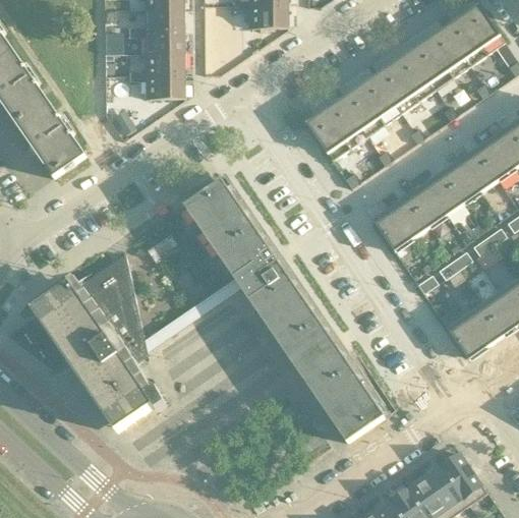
[(143,0),(145,9),(183,9),(182,0),(143,0)]
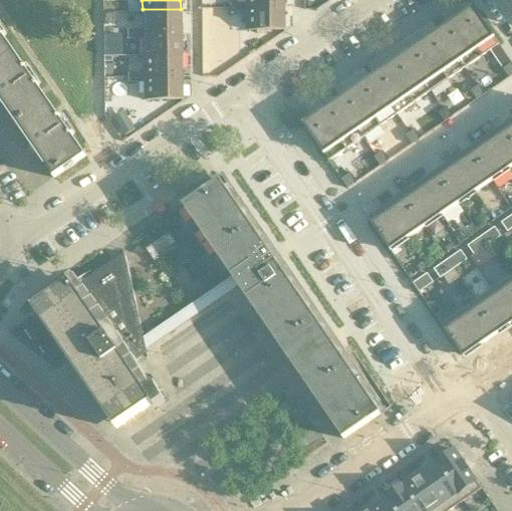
[(245,0),(236,1),(236,9),(245,9),(245,5),(245,0)]
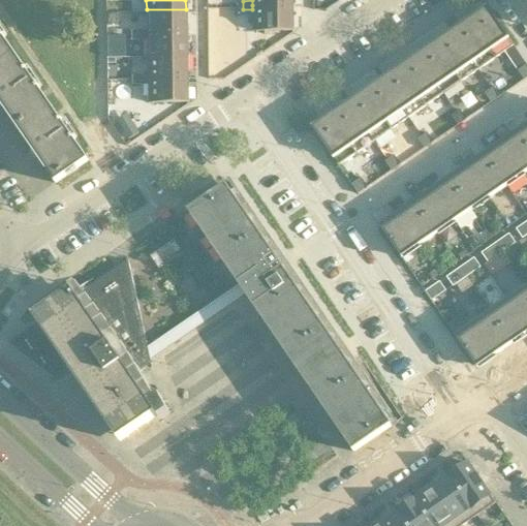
[(235,10),(243,9),(243,1),(235,1),(235,10)]
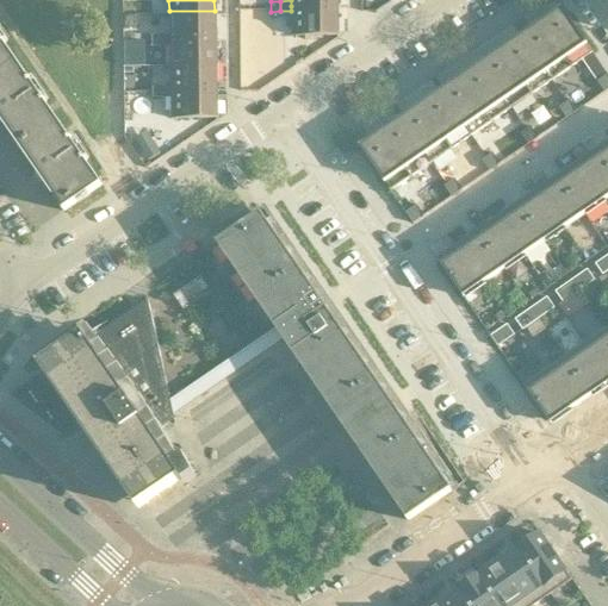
[(291,6),(291,11),(291,33),(336,32),(336,5),(291,6)]
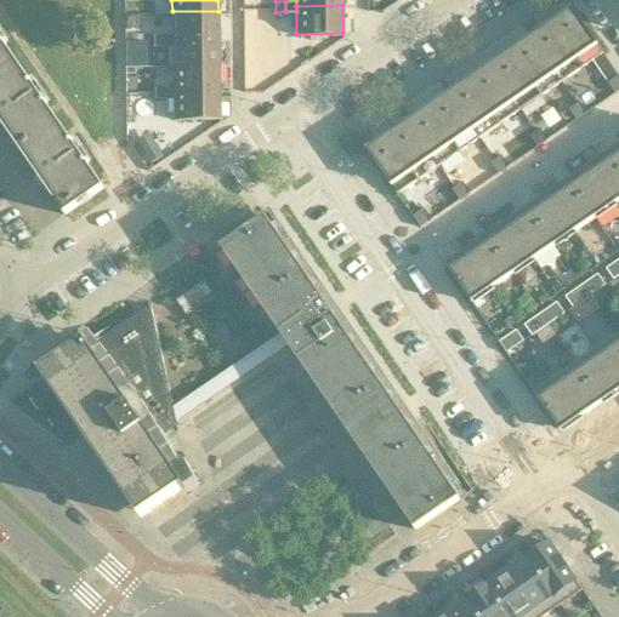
[(569,5),(538,26),(532,32),(562,76),(601,50),(569,5)]
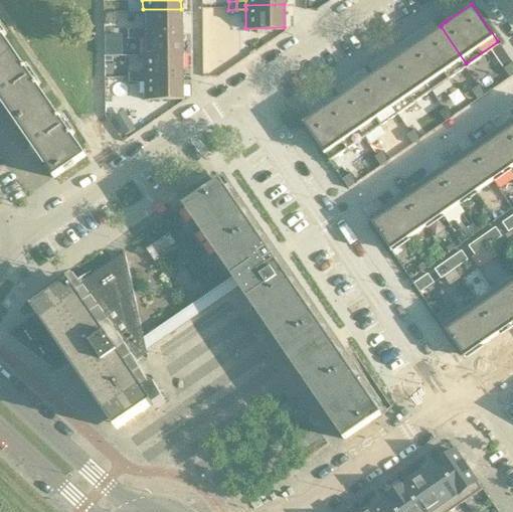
[(143,9),(143,27),(143,31),(181,31),(181,9),(143,9)]
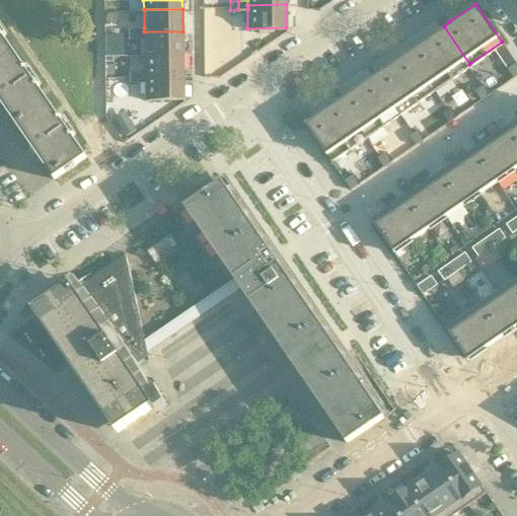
[(444,26),(411,49),(437,86),(469,64),(444,26)]
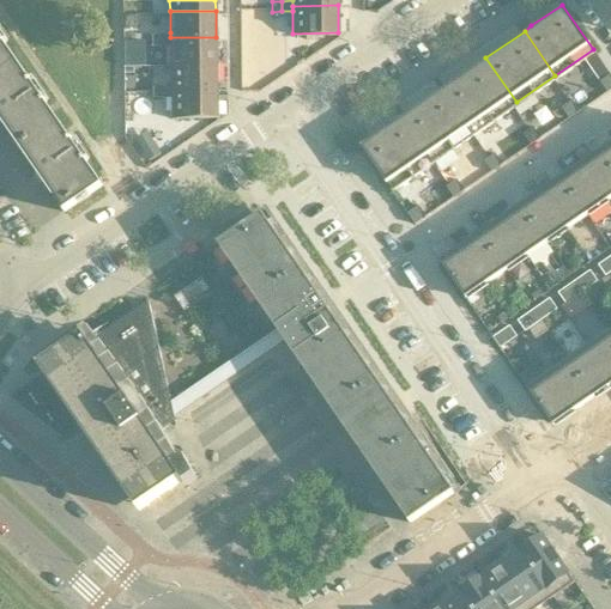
[(150,43),(159,43),(159,32),(150,32),(150,43)]
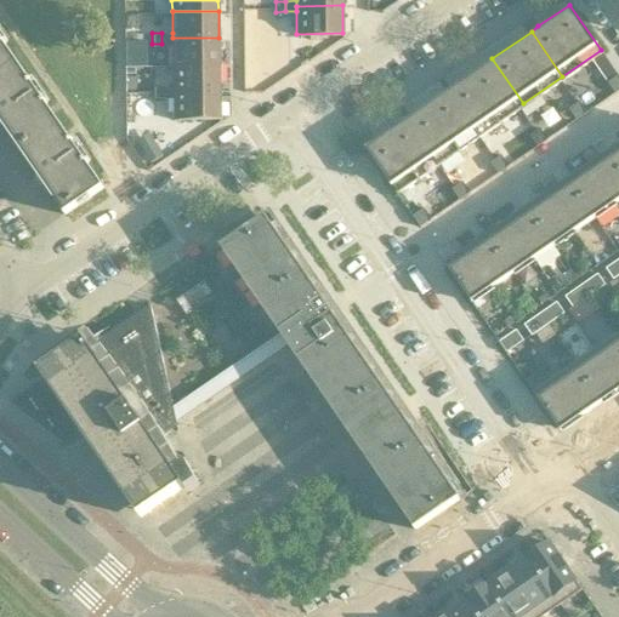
[(172,33),(162,33),(162,44),(172,43),(172,38),(172,33)]
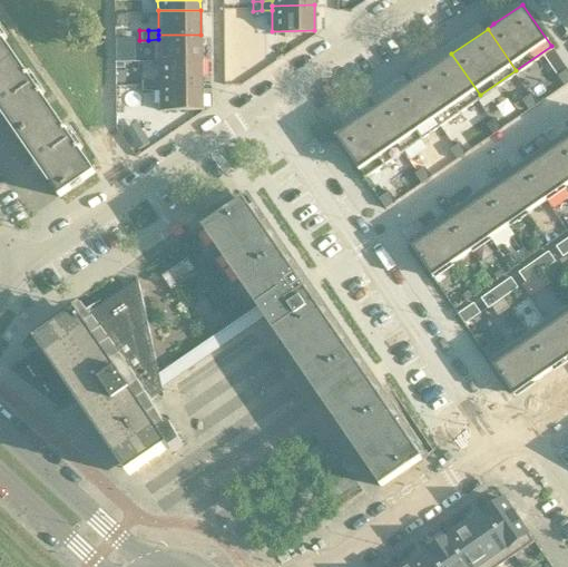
[(0,65),(13,55),(0,35),(0,65)]
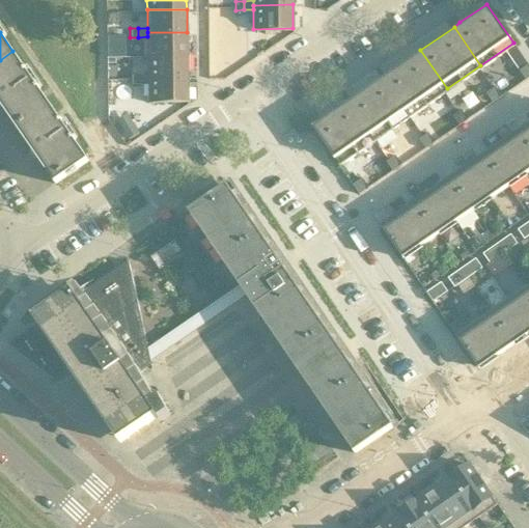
[(147,32),(147,36),(147,55),(187,54),(187,32),(147,32)]
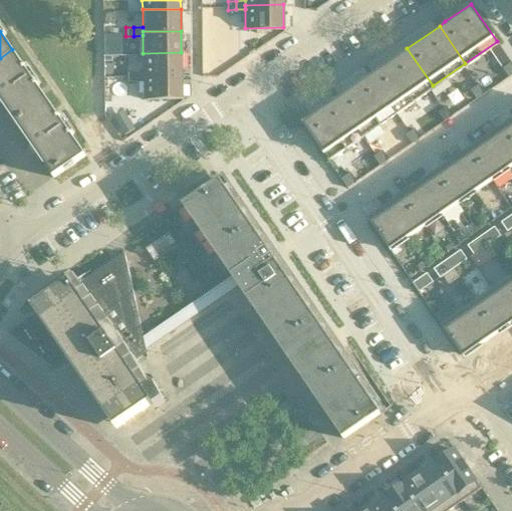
[(407,48),(372,71),(399,109),(433,85),(407,48)]
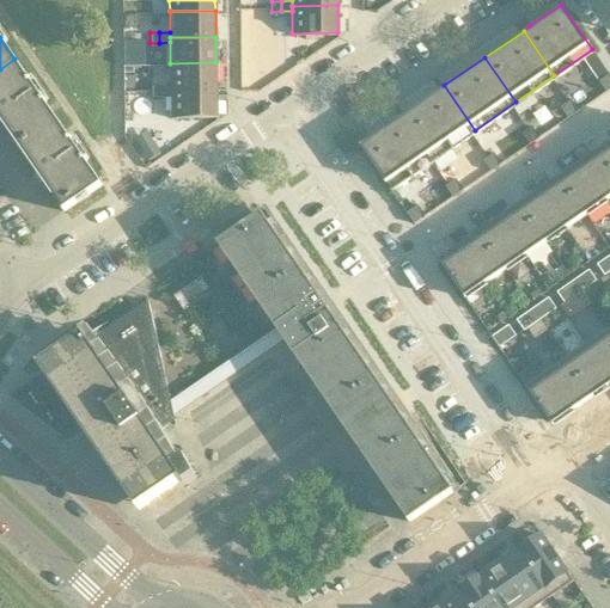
[(55,118),(14,59),(0,69),(0,121),(1,121),(17,145),(55,118)]
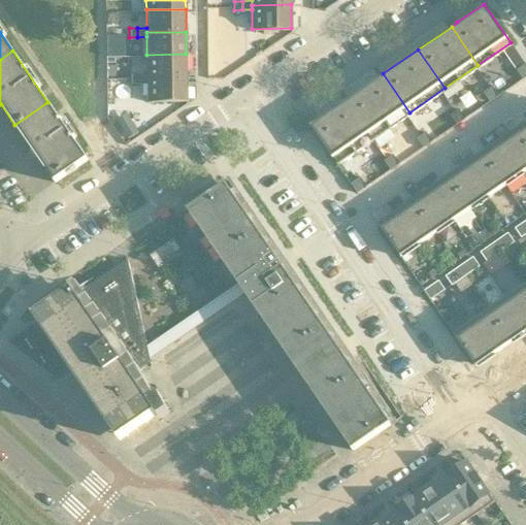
[(146,55),(146,72),(146,76),(187,76),(186,54),(146,55)]
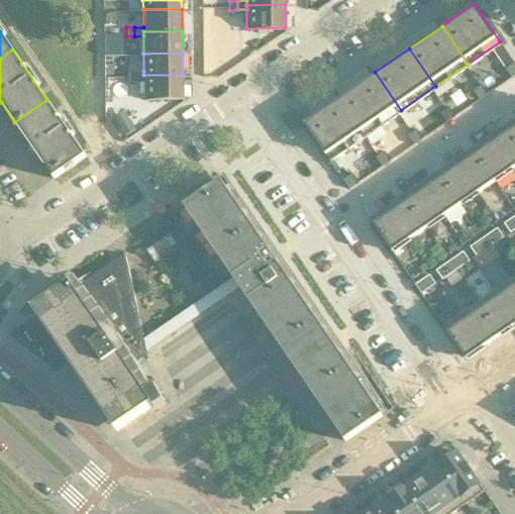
[(503,67),(510,76),(514,71),(514,64),(512,60),(503,67)]
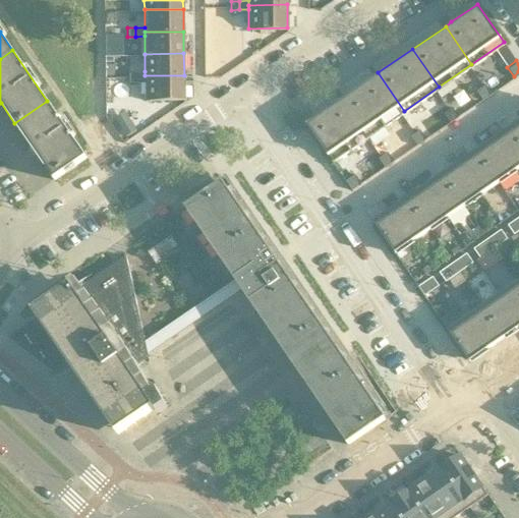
[(128,80),(136,80),(136,71),(128,71),(128,80)]
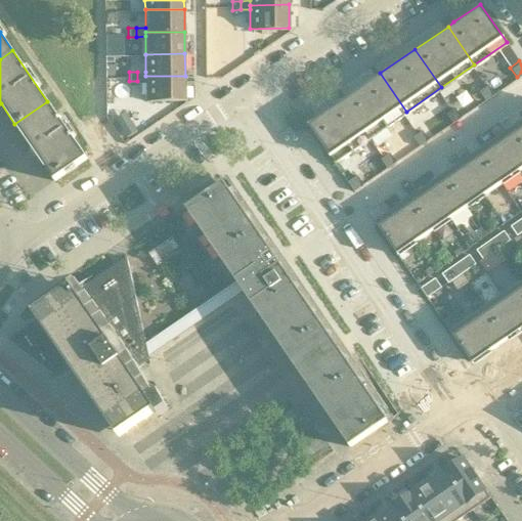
[(145,72),(137,72),(137,81),(145,81),(145,76),(145,72)]
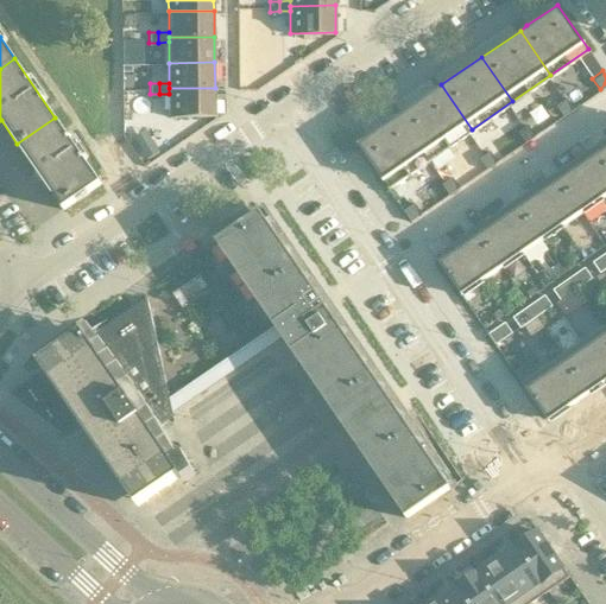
[(441,84),(401,112),(431,157),(472,129),(441,84)]
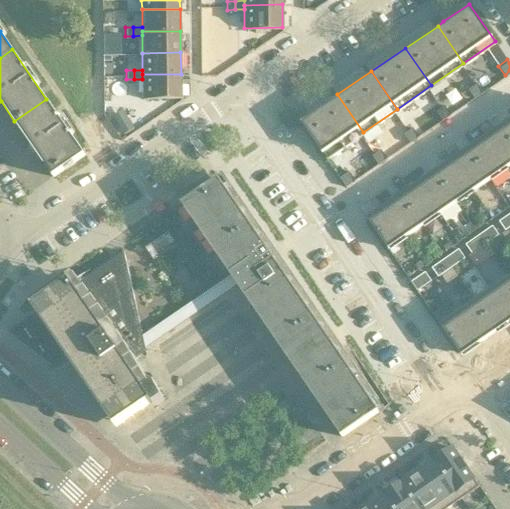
[(142,74),(142,79),(143,97),(181,96),(181,74),(142,74)]
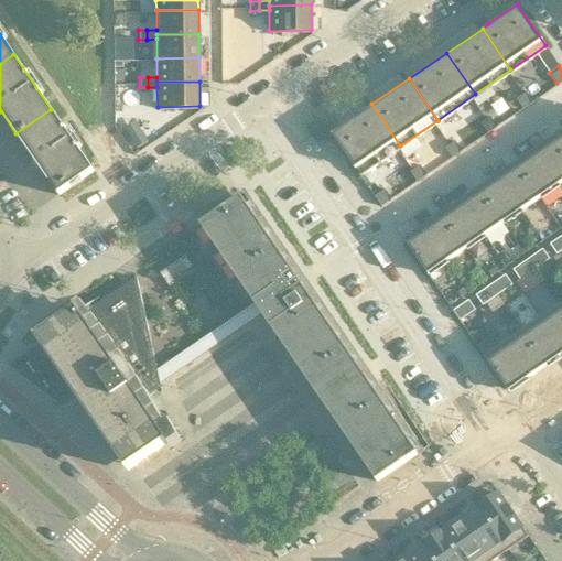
[(514,97),(521,107),(531,99),(523,89),(514,97)]
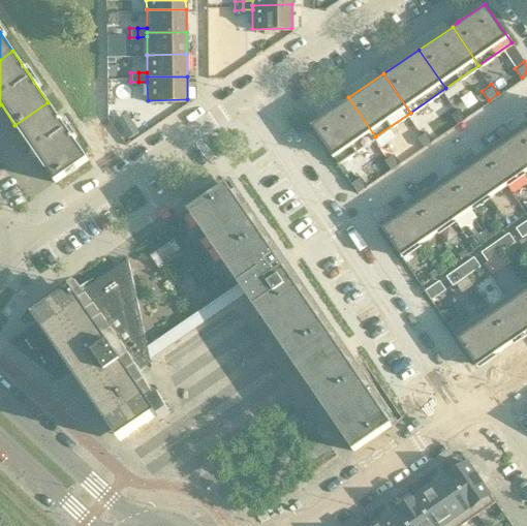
[(348,97),(310,124),(336,163),(375,136),(348,97)]
